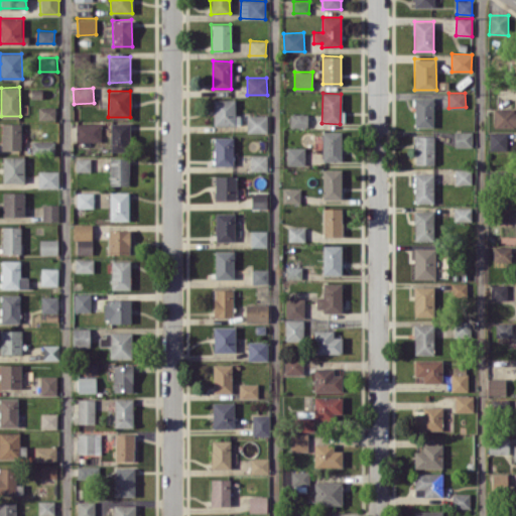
[(432,127),(433,97),(414,97),(413,127),(432,127)]
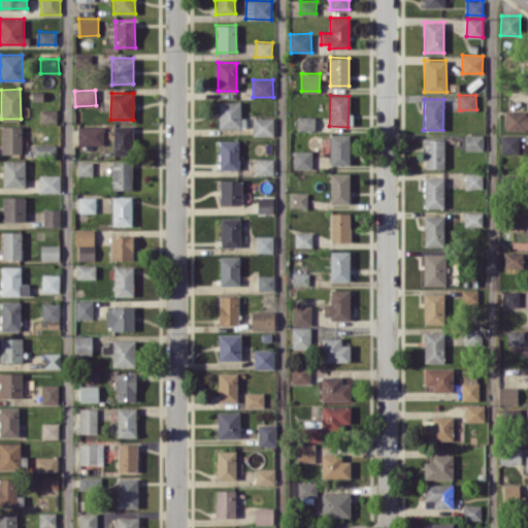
[(240,101),(218,101),(219,127),(245,127),(245,118),(240,118),(240,101)]
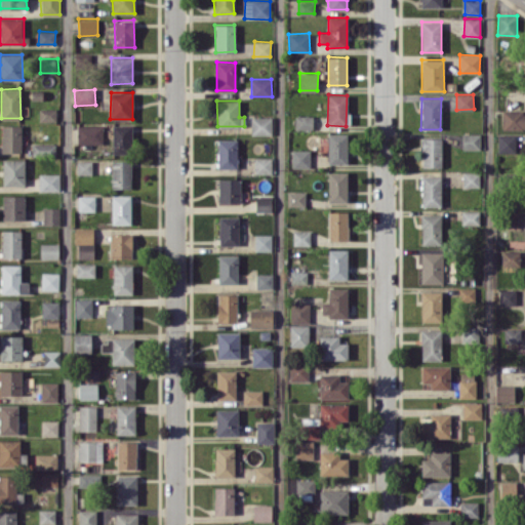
[(56,121),(56,108),(39,108),(39,121),(56,121)]
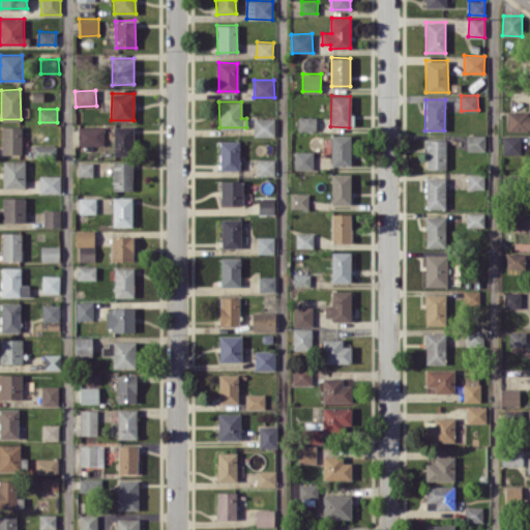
[(529,111),(506,112),(507,130),(529,130),(529,111)]
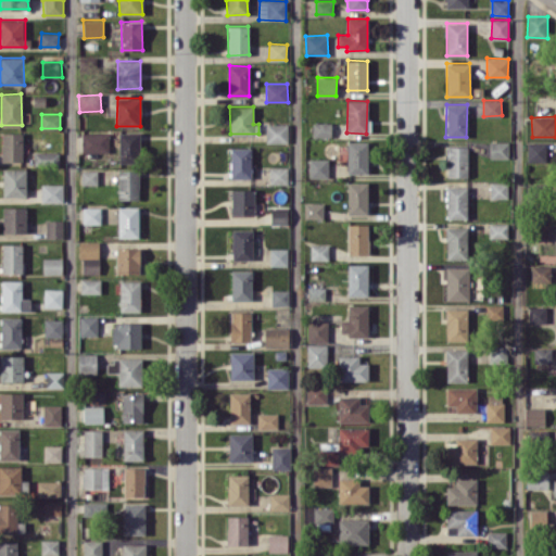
[(265,142),(287,142),(288,124),(266,123),(265,142)]
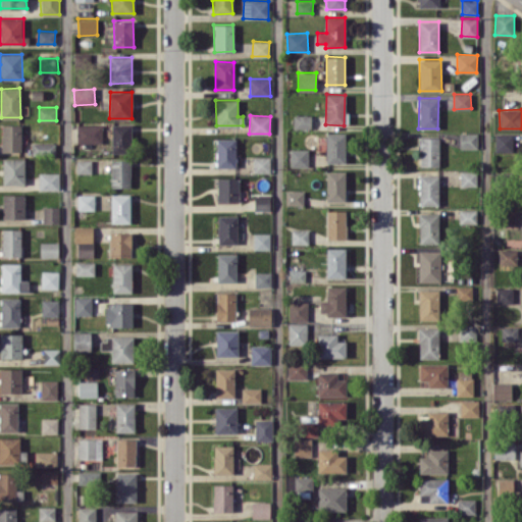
[(311,115),(294,115),(293,128),(310,128),(311,115)]
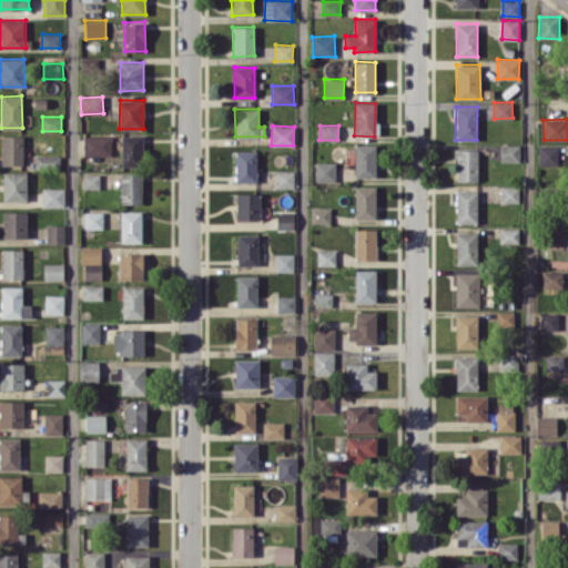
[(142,134),(121,135),(122,166),(143,166),(142,134)]
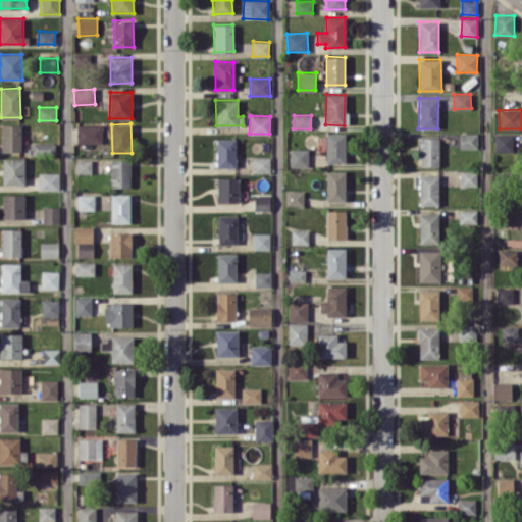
[(1,151),(20,152),(21,124),(2,124),(1,151)]
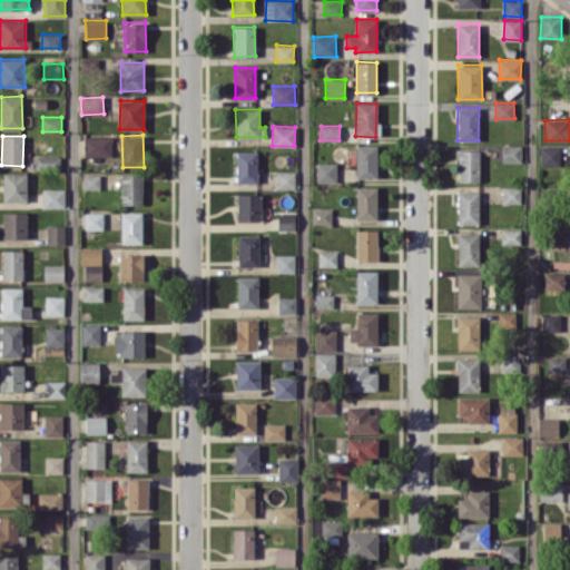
[(84,156),(111,156),(110,136),(84,136),(84,156)]
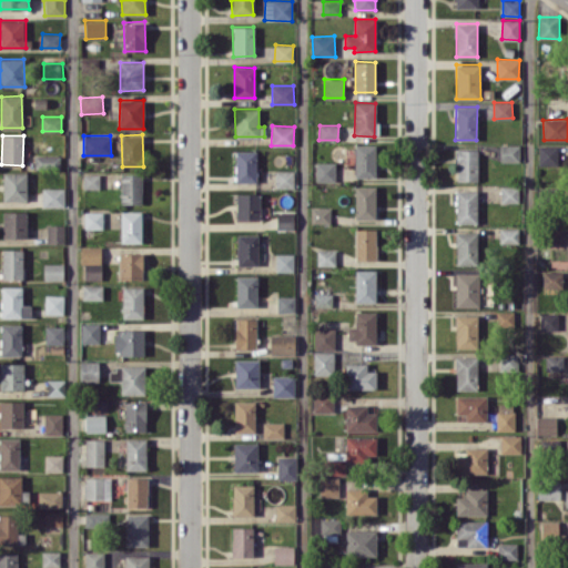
[(355,178),(376,178),(375,144),(354,144),(355,178)]
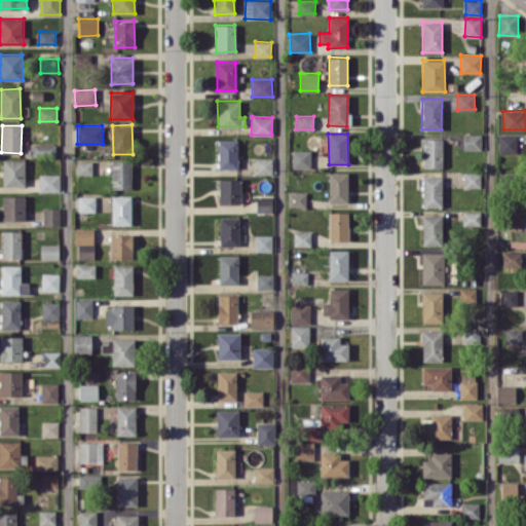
[(481,134),(462,134),(462,149),(481,149),(481,134)]
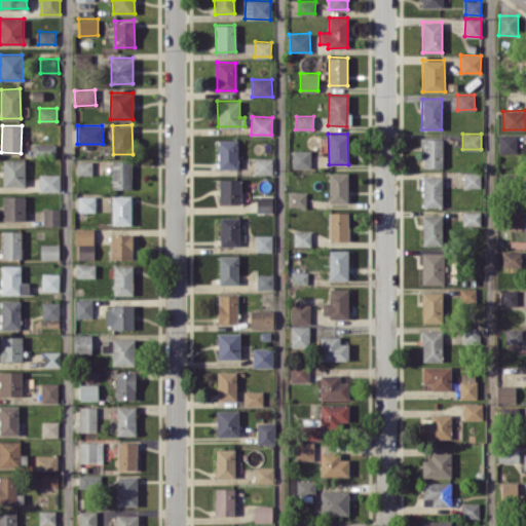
[(442,138),(422,139),(423,167),(443,166),(442,138)]
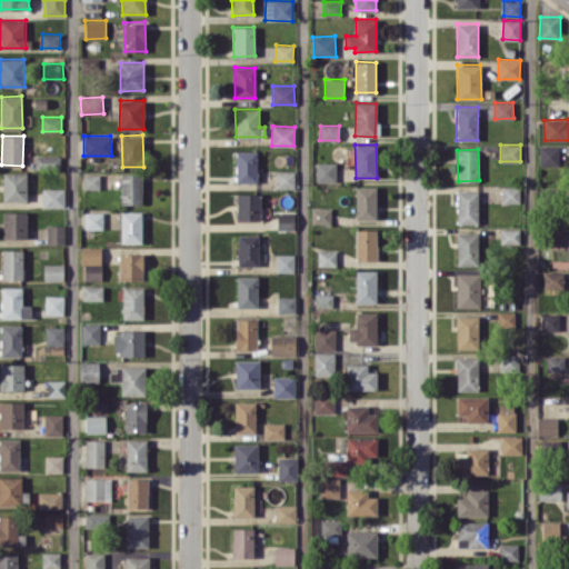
[(237,182),(257,182),(257,150),(236,151),(237,182)]
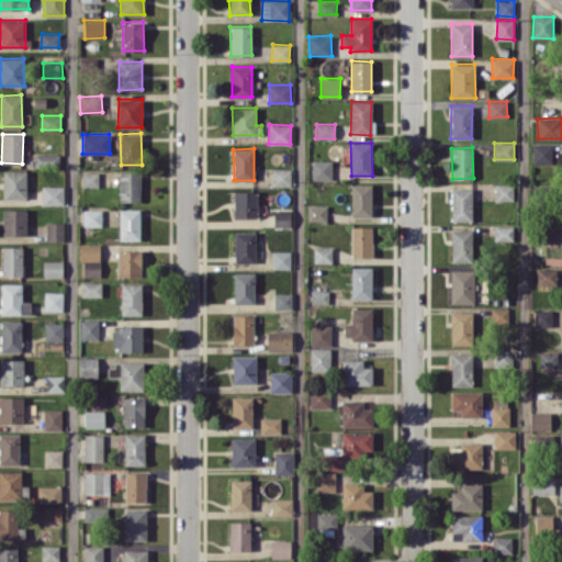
[(34,165),(58,166),(59,154),(34,154),(34,165)]
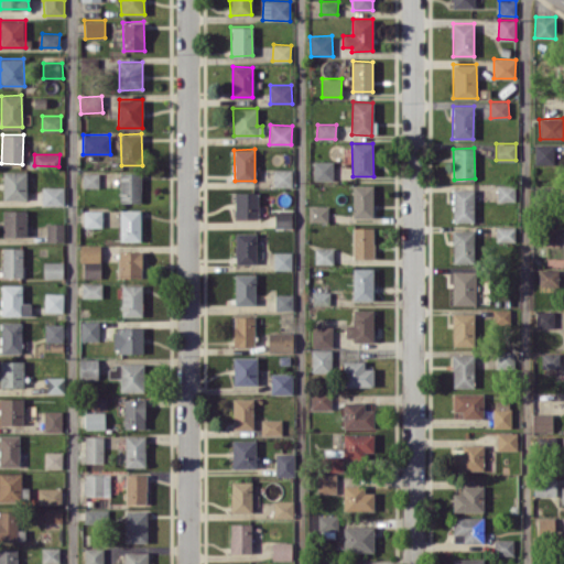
[(313,180),(333,180),(333,161),(314,161),(313,180)]
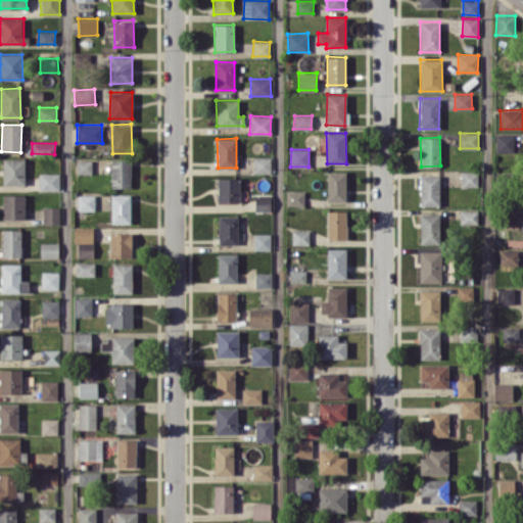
[(253,173),(271,173),(271,157),(253,156),(253,173)]
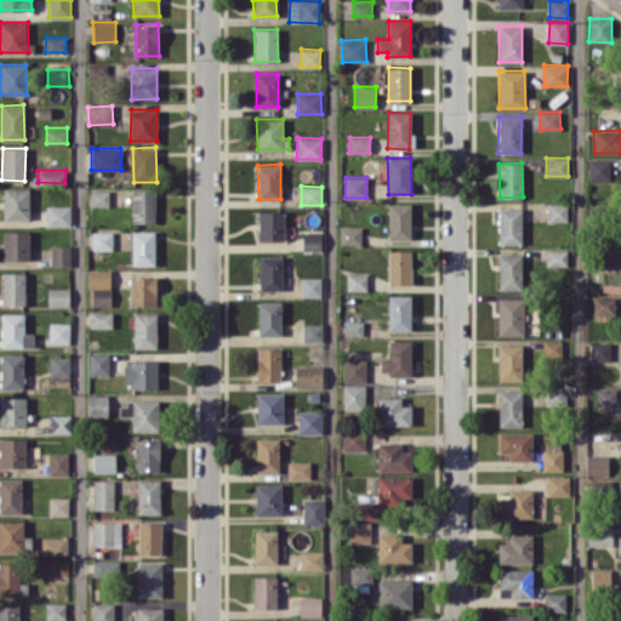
[(28,220),(29,188),(4,188),(4,218),(28,220)]
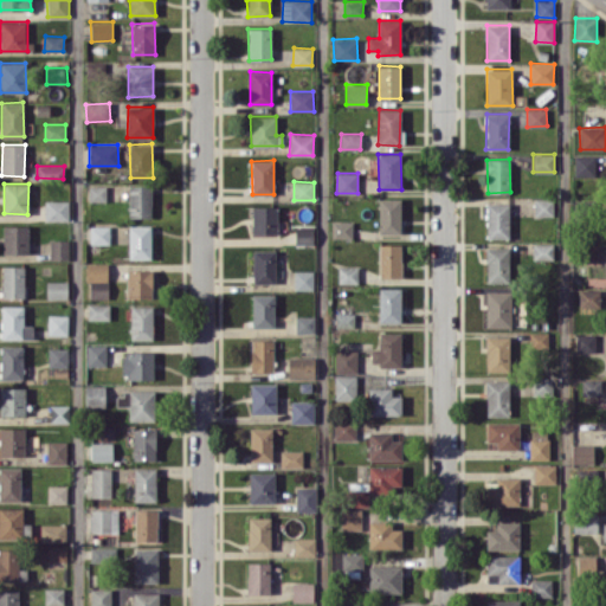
[(107,201),(107,185),(89,185),(89,201),(107,201)]
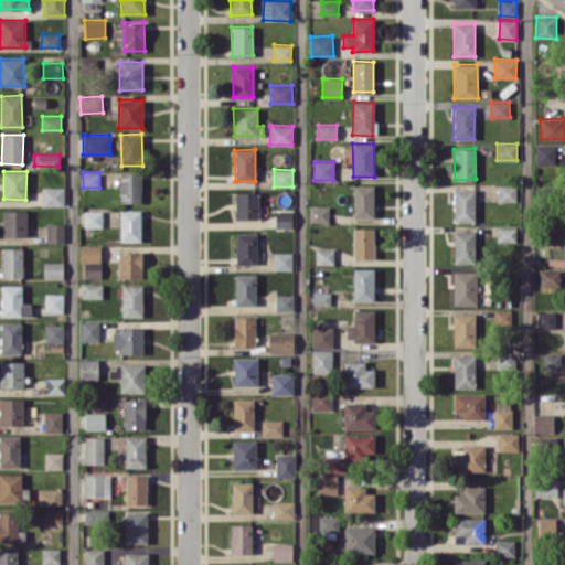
[(141,173),(120,172),(119,202),(140,203),(141,173)]
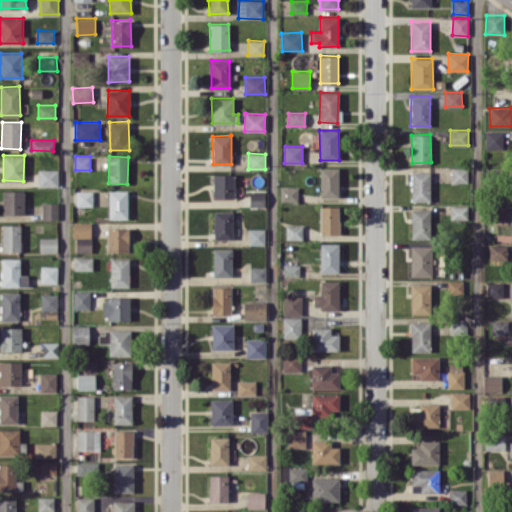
[(339,167),(320,168),(320,197),(339,197),(339,167)]
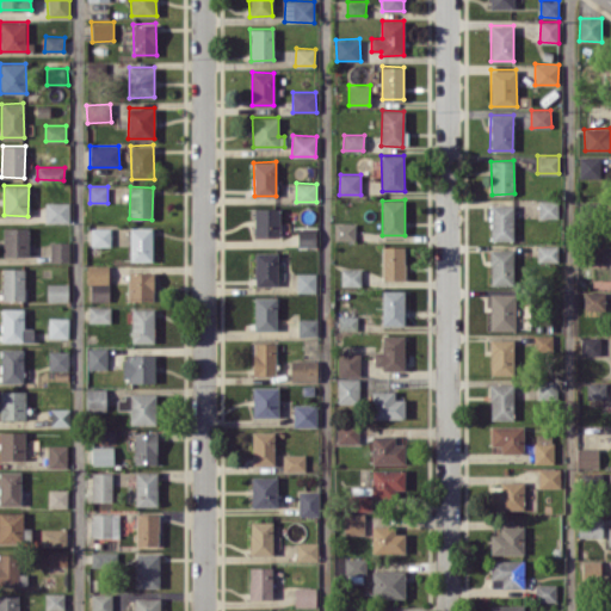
[(538,199),(538,217),(557,217),(557,199),(538,199)]
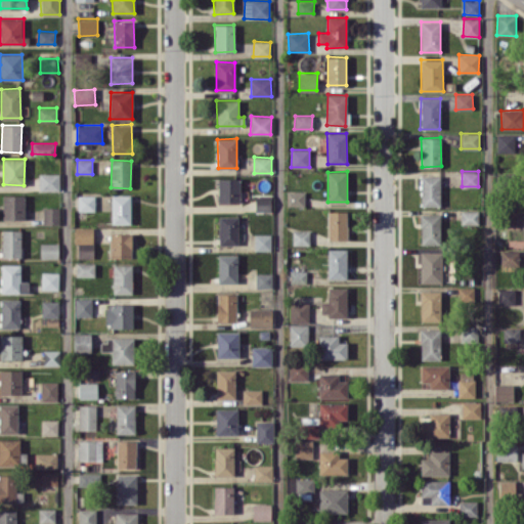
[(59,173),(39,173),(39,190),(59,190),(59,173)]
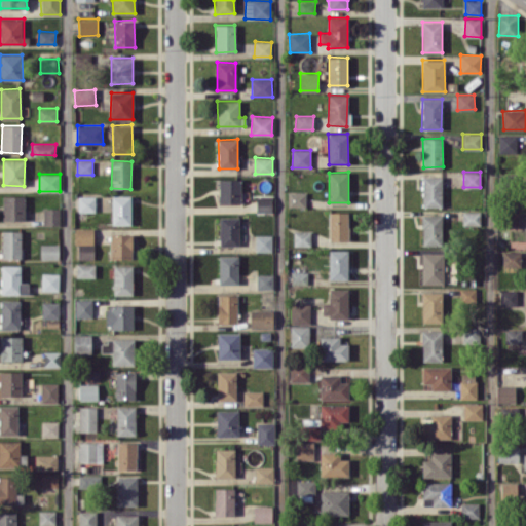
[(442,176),(421,177),(422,207),(442,207),(442,176)]
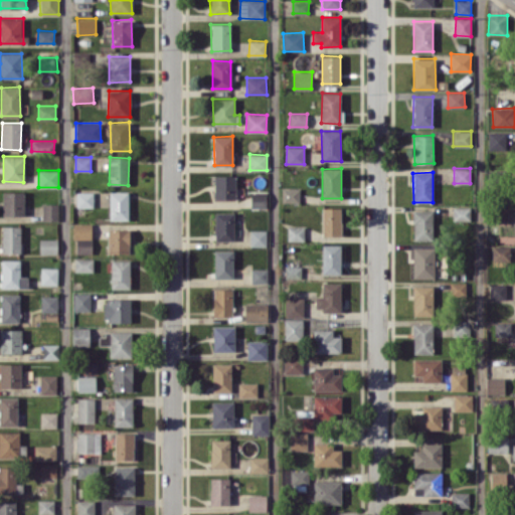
[(235,199),(235,175),(214,175),(214,199),(235,199)]
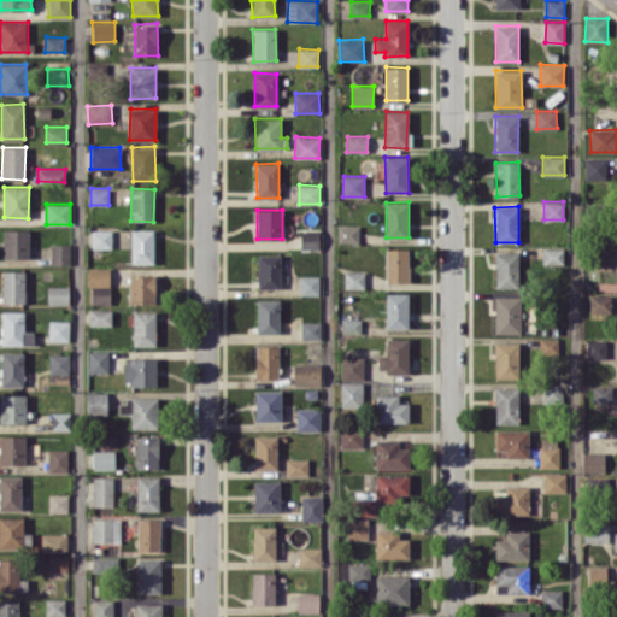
[(338,242),(358,242),(358,225),(338,225),(338,242)]
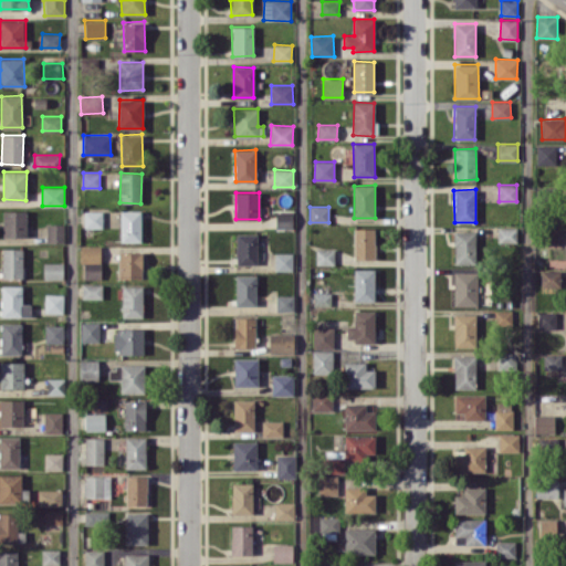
[(3,237),(27,237),(25,210),(3,210),(3,237)]
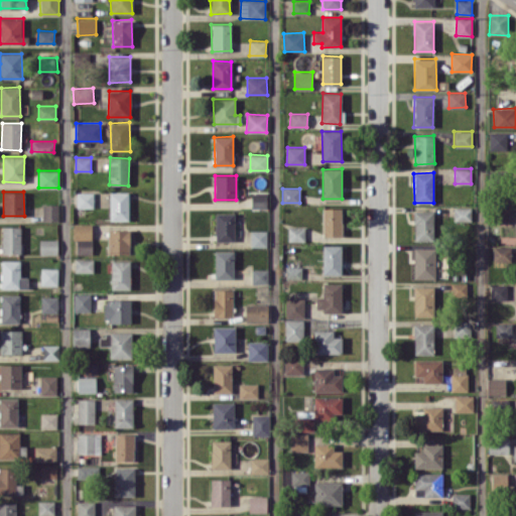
[(93,208),(93,191),(77,191),(77,208),(93,208)]
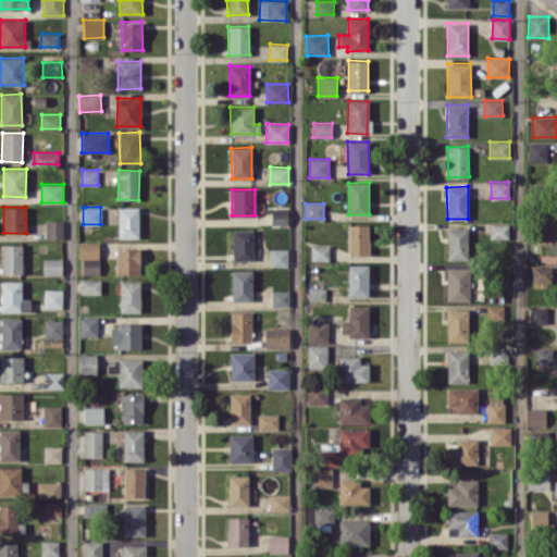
[(138,207),(118,207),(119,238),(138,237),(138,207)]
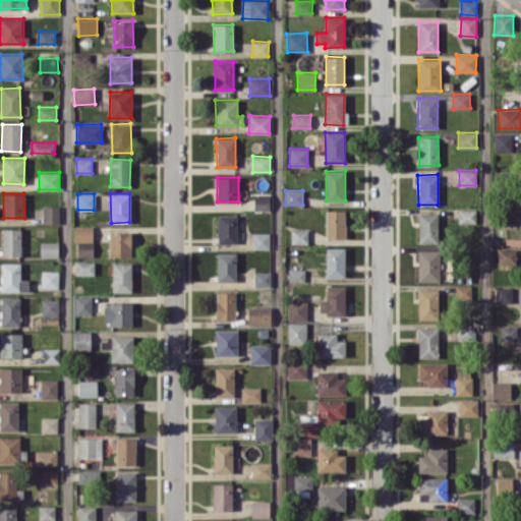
[(269,210),(269,194),(253,194),(253,210),(269,210)]
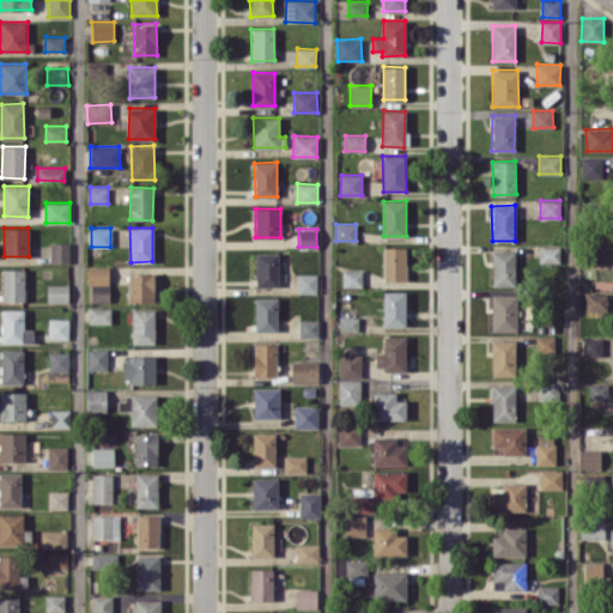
[(50,262),(70,263),(70,242),(50,242),(50,262)]
